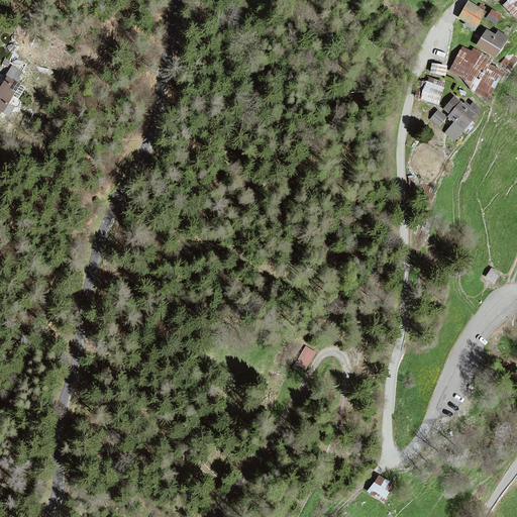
[(516,0),(508,0),(503,6),(516,19),(516,17),(516,0)]
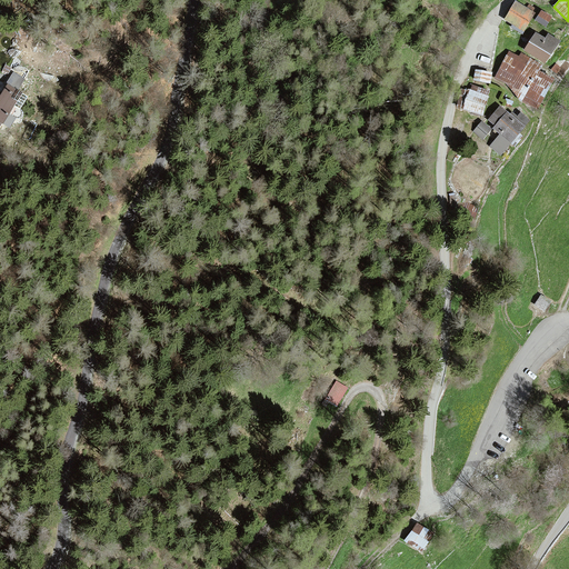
[(515,1),(505,20),(512,25),(511,28),(523,33),(537,9),(529,5),(527,8),(515,1)]
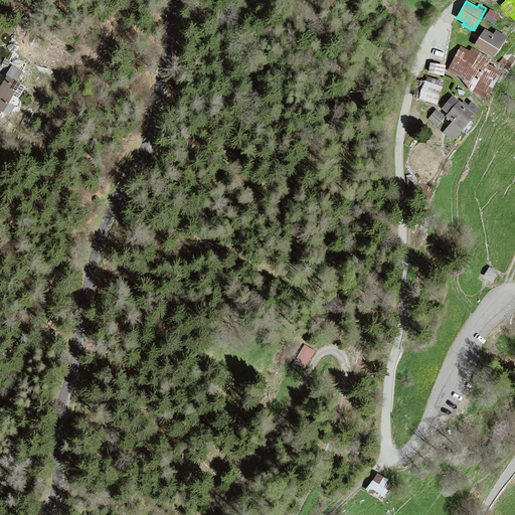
[(490,9),(485,18),(495,24),(500,15),(490,9)]
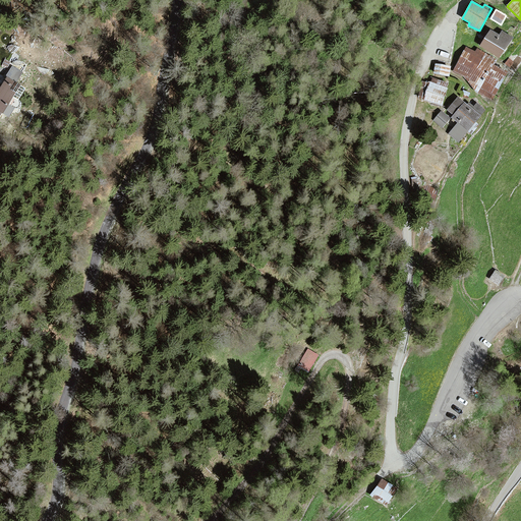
[(481,46),(500,57),(512,38),(502,31),(500,35),(491,30),(481,46)]
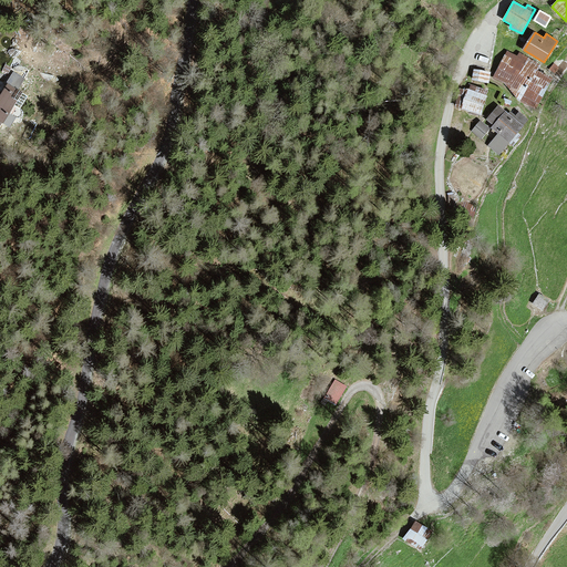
[(517,57),(507,52),(495,76),(506,82),(517,98),(535,107),(552,79),(536,70),(539,64),(519,53),(517,57)]
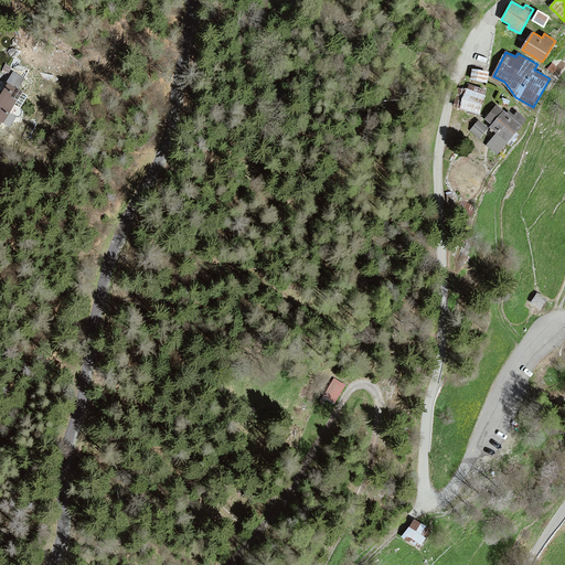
[(552,63),(547,70),(553,73),(557,66),(552,63)]
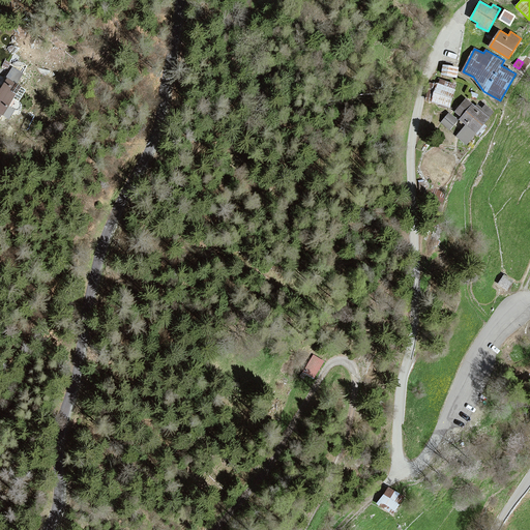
[(459,67),(443,64),(441,75),(458,78),(459,67)]
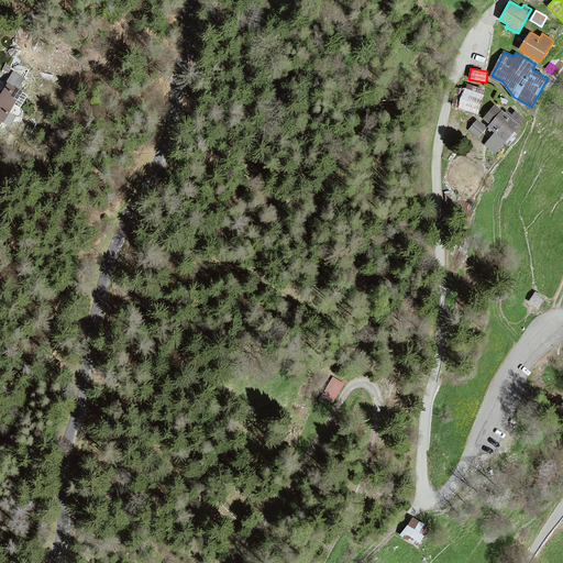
[(0,124),(20,91),(17,89),(23,78),(14,73),(0,96),(0,124)]
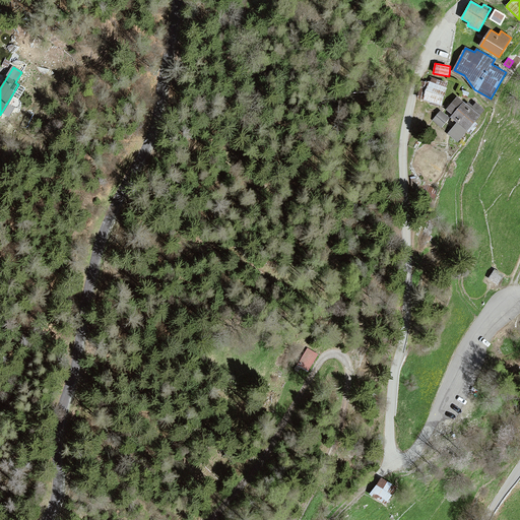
[(429,82),(423,100),(442,106),(449,83),(431,77),(429,82)]
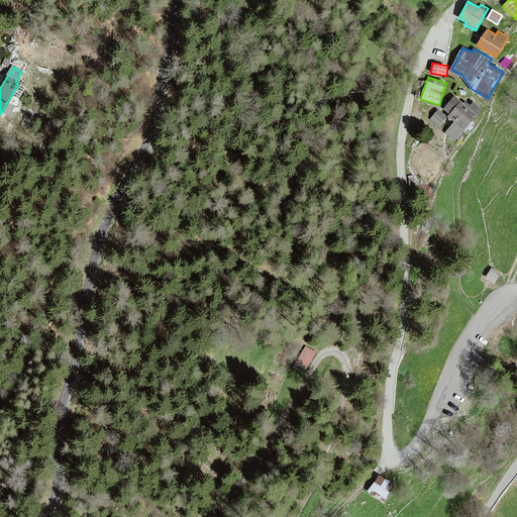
[(419,81),(416,97),(420,99),(426,82),(419,81)]
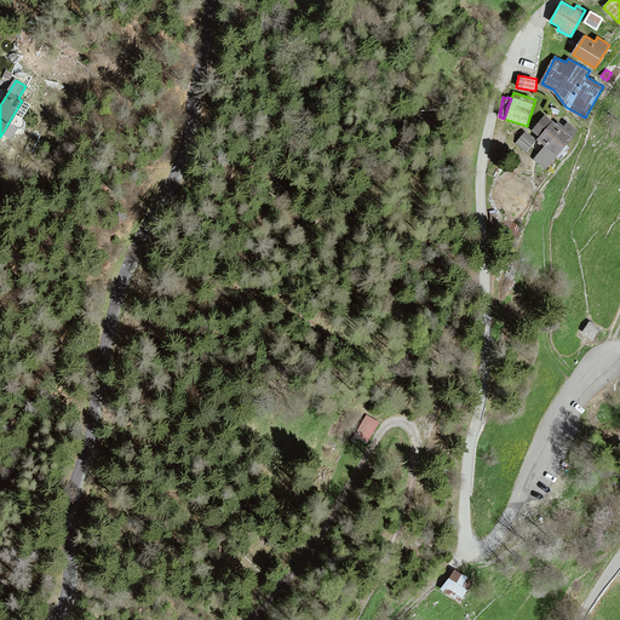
[(560,110),(551,107),(549,114),(557,118),(560,110)]
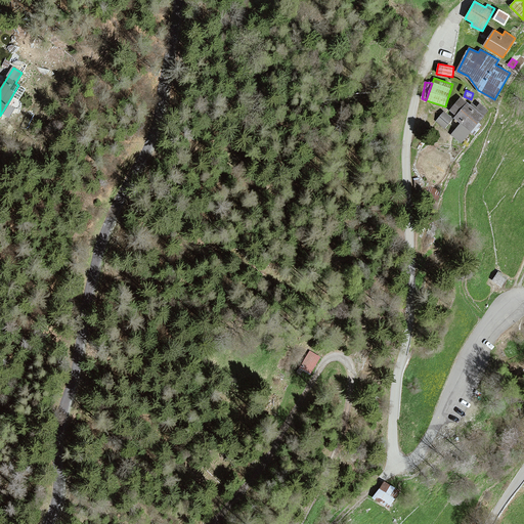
[(461,97),(450,111),(456,116),(454,117),(453,118),(456,120),(461,124),(452,134),(462,141),(470,131),(483,116),(488,111),(480,103),(477,106),(472,102),(470,104),(467,102),(461,97)]
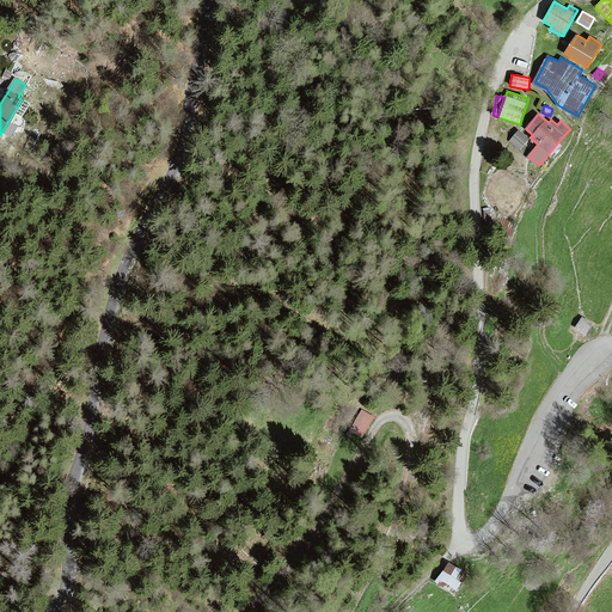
[(519,130),(509,141),(520,150),(530,139),(519,130)]
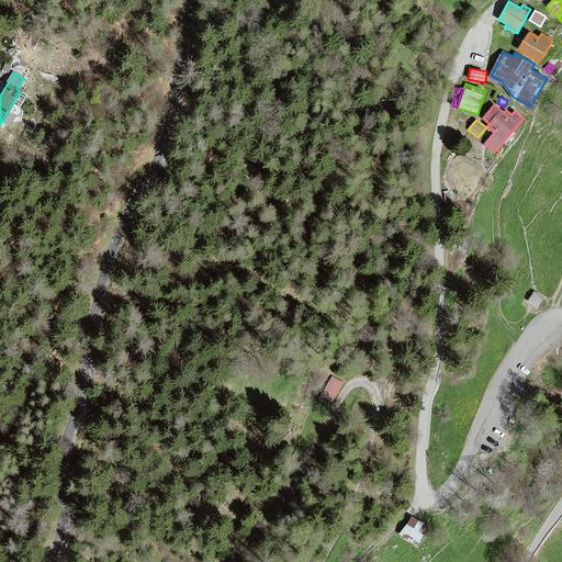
[(470,216),(474,204),(461,200),(457,213),(470,216)]
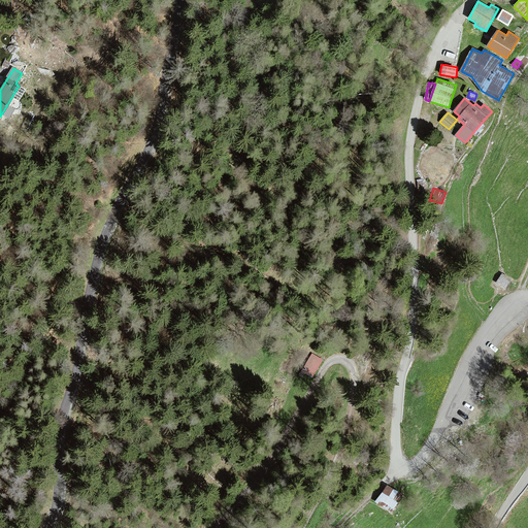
[(430,238),(428,246),(434,248),(436,239),(430,238)]
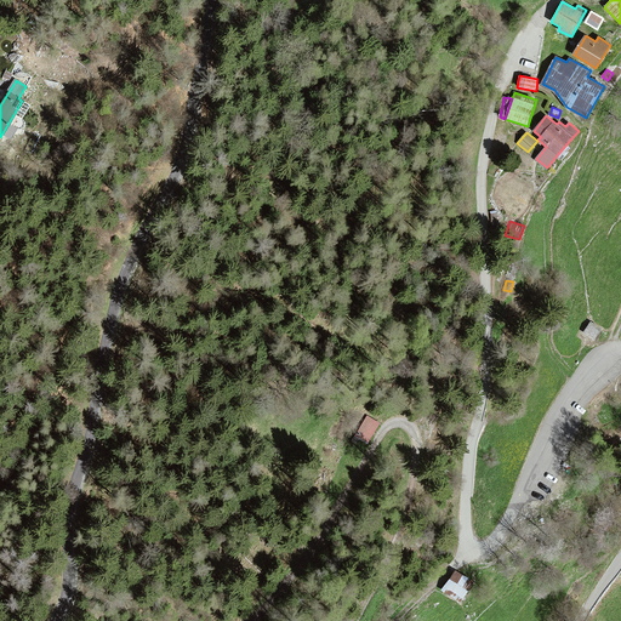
[(591,322),(585,332),(594,339),(602,328),(591,322)]
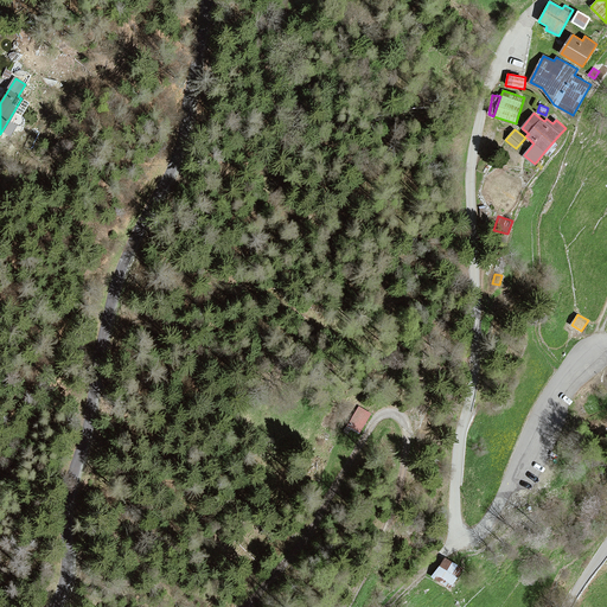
[(360,433),(371,414),(359,407),(349,426),(360,433)]
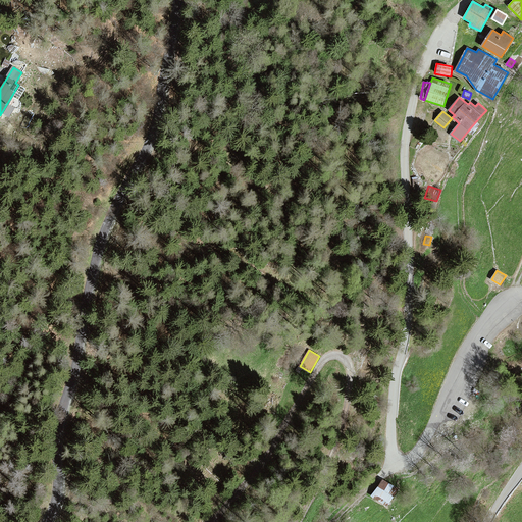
[(383,479),(370,497),(385,507),(398,490),(383,479)]
